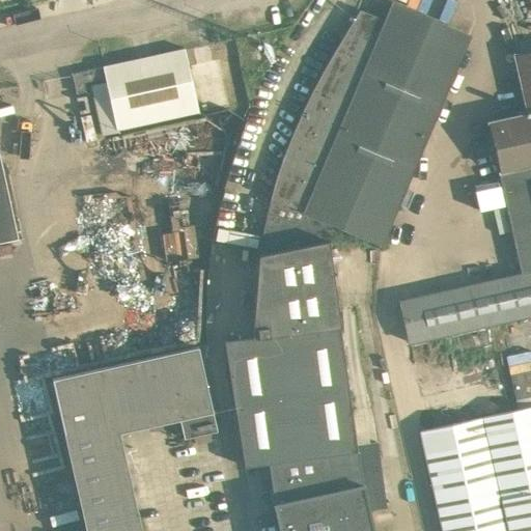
[(358,10),(354,18),(329,59),(319,74),(310,91),(300,113),(291,133),(283,154),(276,173),(270,197),(258,251),(333,234),(330,224),(331,222),(380,243),(468,35),(391,3),(384,21),(358,10)]
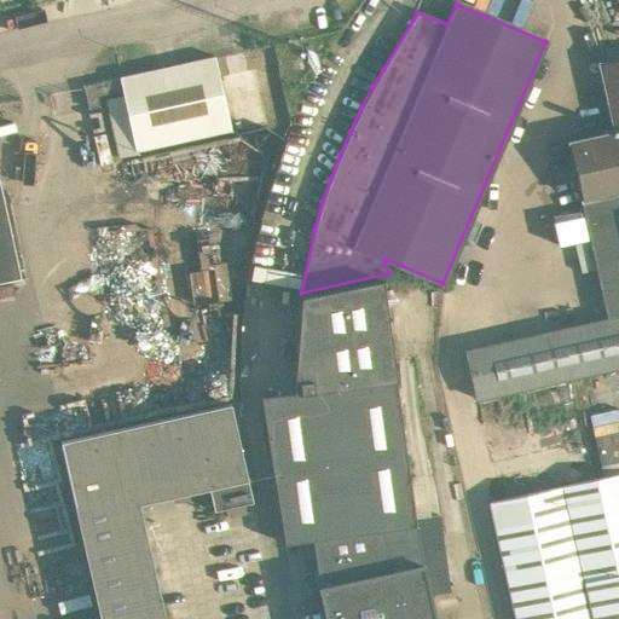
[(214,56),(119,77),(122,96),(105,99),(117,156),(134,152),(134,149),(230,128),(214,56)]
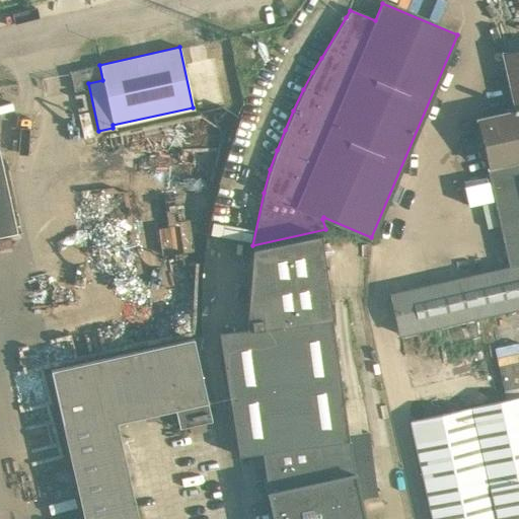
[(518,49),(503,53),(515,107),(512,108),(476,117),(488,167),(510,267),(389,294),(399,335),(518,307),(518,49)]
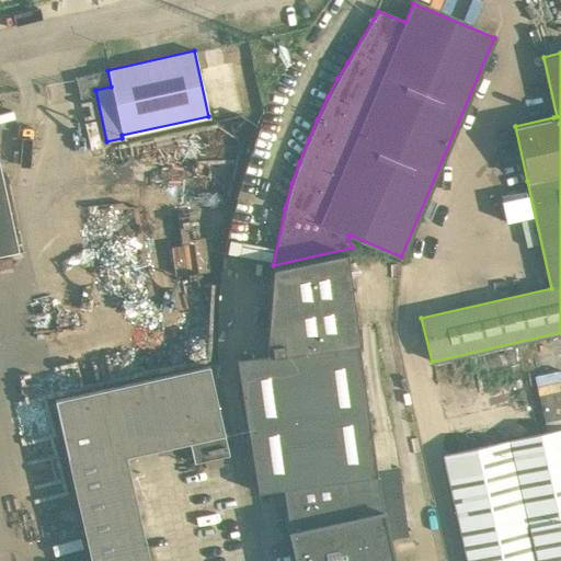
[(103,71),(73,78),(78,98),(88,95),(86,87),(105,82),(103,71)]
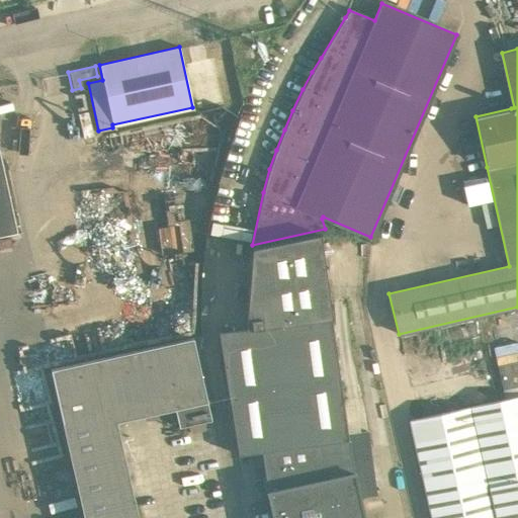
[(0,234),(17,231),(0,156),(0,234)]
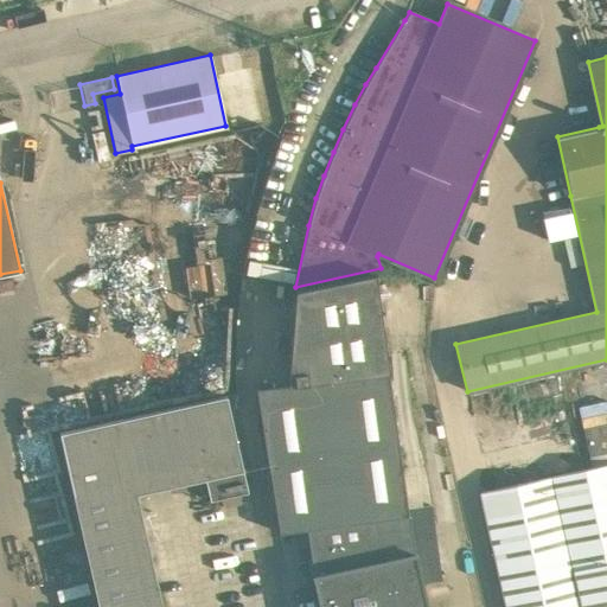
[(313,575),(320,606),(427,606),(421,581),(441,579),(430,504),(407,508),(402,479),(423,475),(422,466),(401,470),(388,372),(375,275),(295,291),(288,385),(256,389),(272,489),(279,532),(308,529),(314,574),(313,575)]
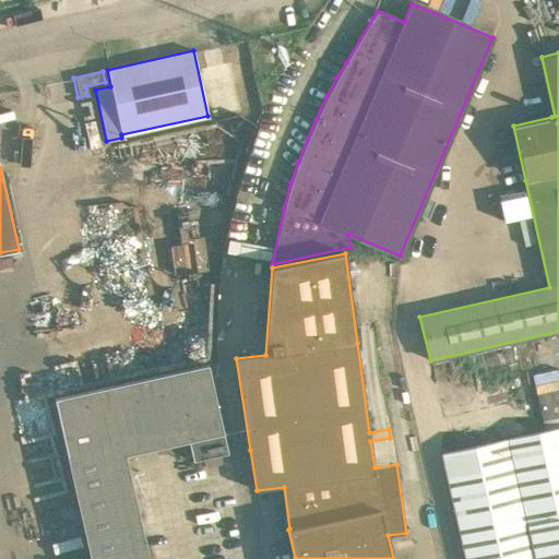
[(149,558),(126,454),(188,440),(223,432),(207,363),(55,397),(91,558),(149,558)]
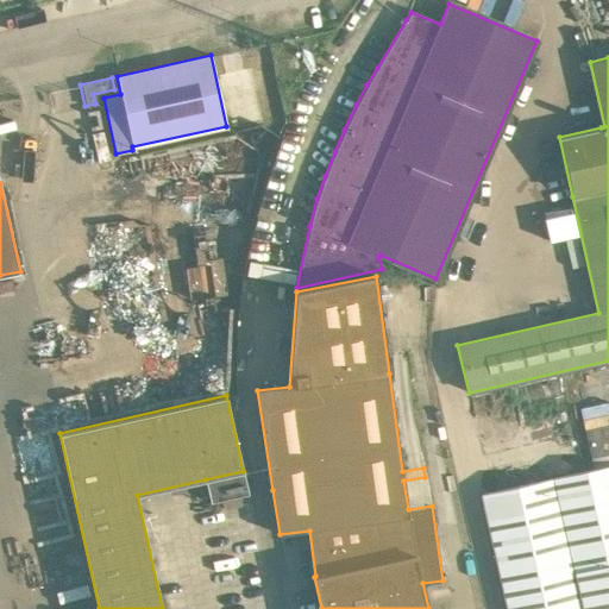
[(507,608),(608,608),(608,464),(482,494),(507,608)]
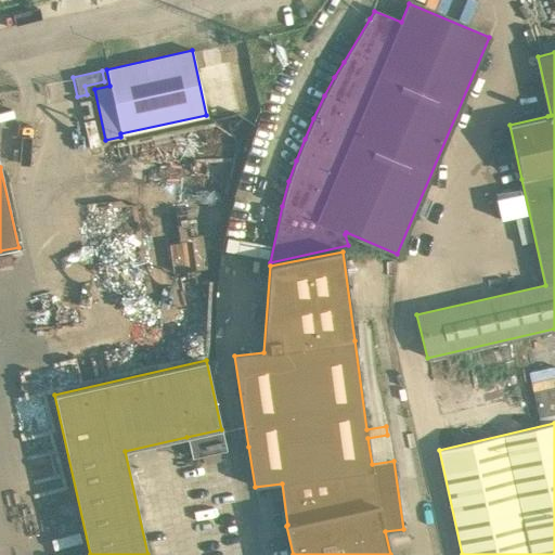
[(221,429),(186,437),(192,457),(227,450),(221,429)]
